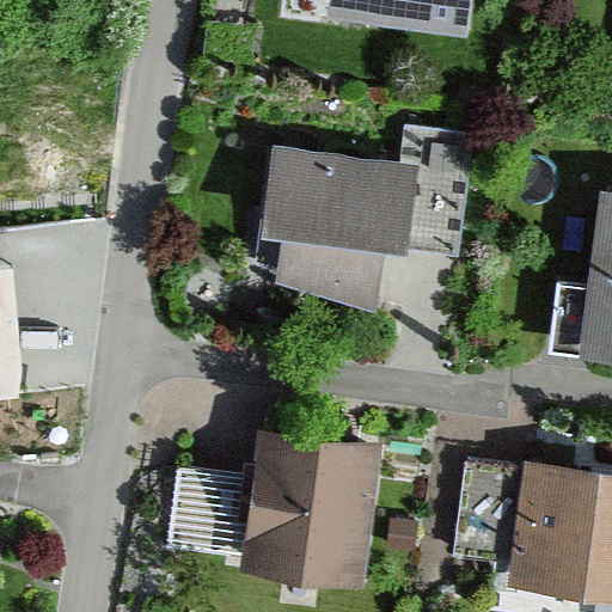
[(336,0),(336,12),(466,25),(469,0),(336,0)]
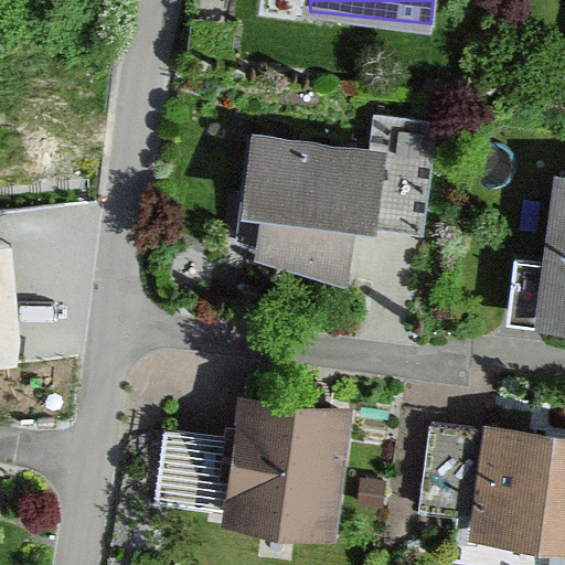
[(342,225),(414,235),(428,126),(370,118),(365,150),(236,134),(224,217),(247,221),(243,262),(334,283),(342,225)]
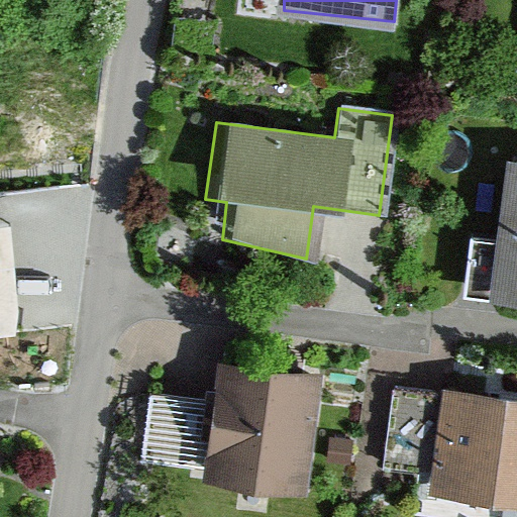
[(516,166),(508,166),(491,304),(516,307),(516,166)]
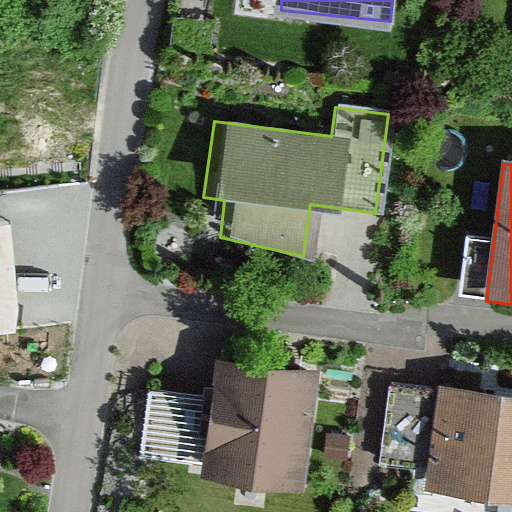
[(304,493),(318,372),(215,361),(201,481),(304,493)]
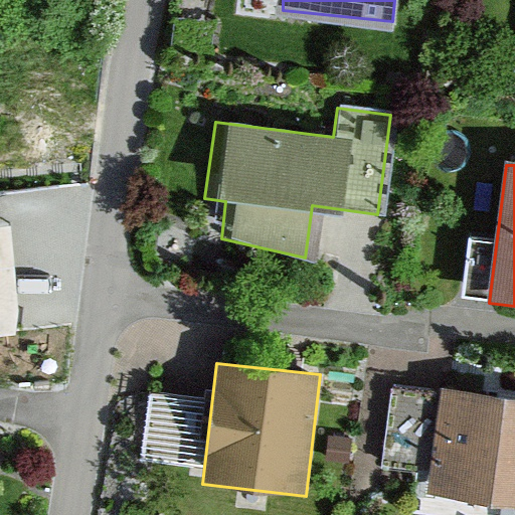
[(514,398),(430,388),(428,401),(387,396),(378,472),(421,477),(418,496),(514,507),(514,398)]
